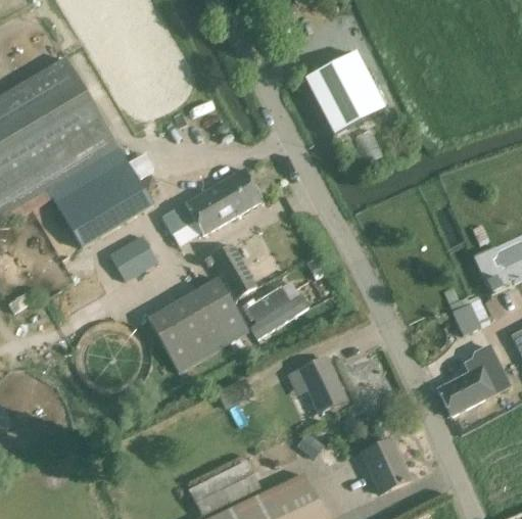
[(357,51),(305,78),(335,135),(386,108),(357,51)]
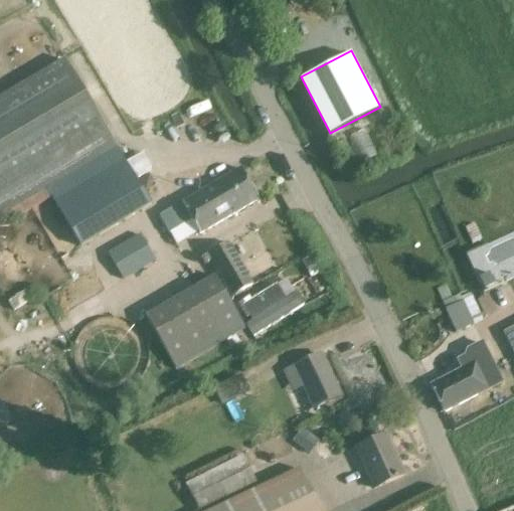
[(0,211),(48,184),(81,243),(153,200),(65,54),(0,93),(0,211)]
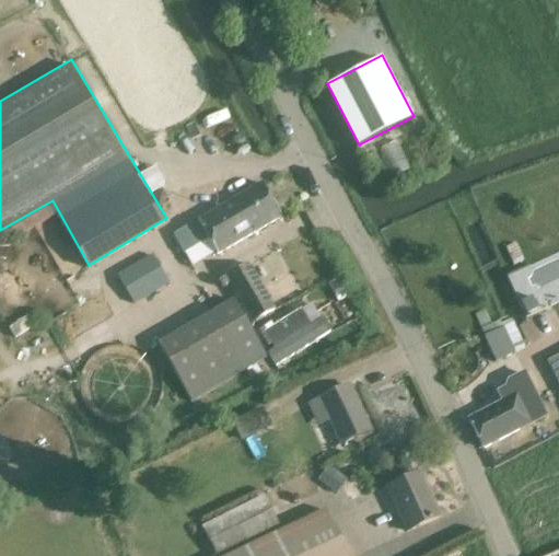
[(197,216),(198,217),(174,231),(185,250),(209,235),(218,251),(282,213),(261,178),(197,216)]
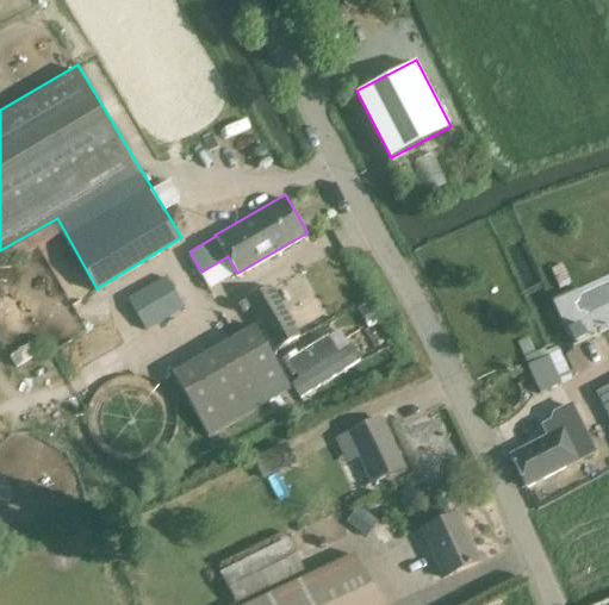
[(564,260),(552,266),(560,285),(572,279),(564,260)]
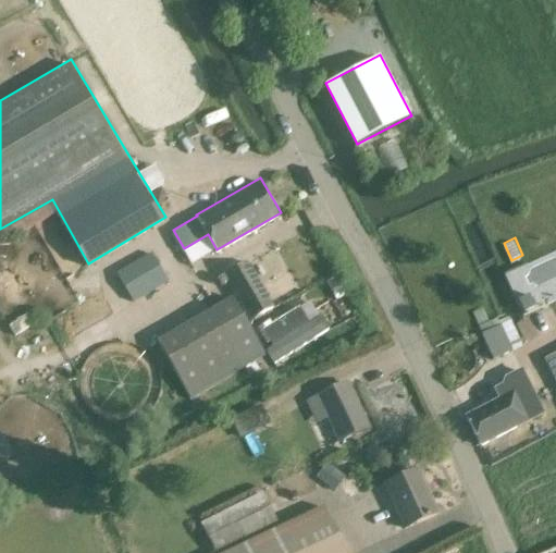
[(152,252),(119,270),(135,299),(169,281),(152,252)]
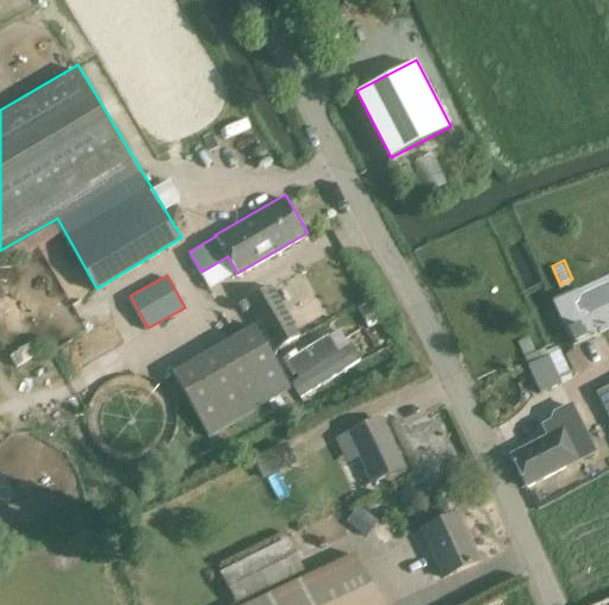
[(273,284),(248,297),(275,348),(300,335),(273,284)]
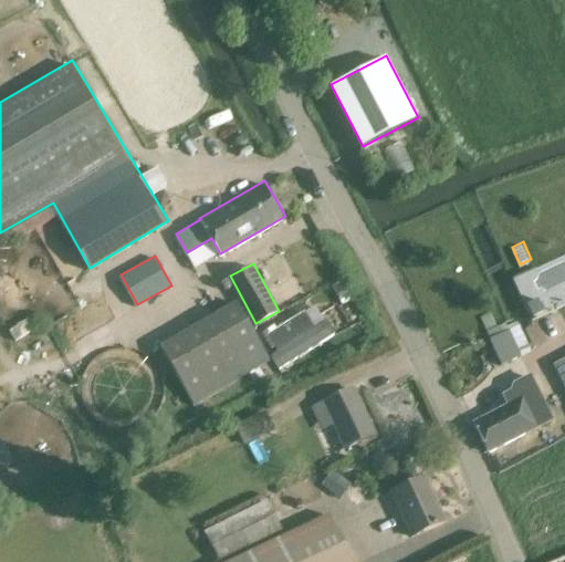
[(237,300),(217,311),(250,371),(270,360),(237,300)]
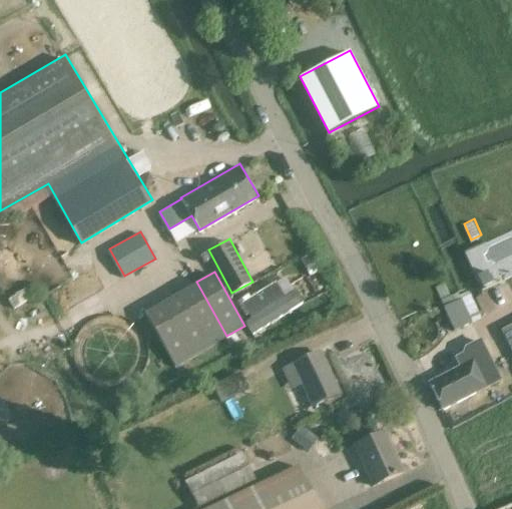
[(35,281),(9,297),(15,306),(40,290),(35,281)]
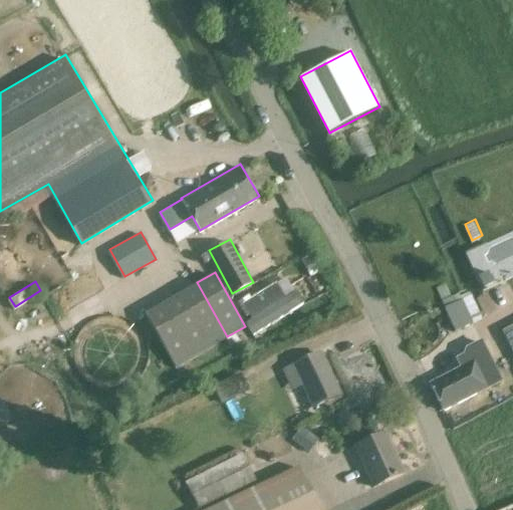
[(446,281),(437,285),(456,328),(483,316),(472,289),(461,294),(459,291),(451,294),(446,281)]
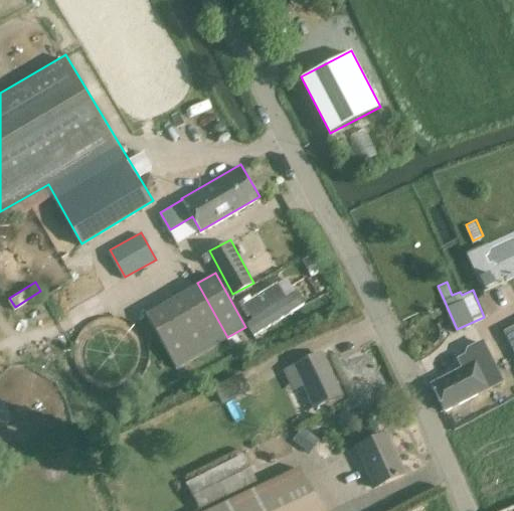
[(287,299),(277,283),(242,304),(252,320),(246,324),(253,337),(285,317),(306,304),(298,291),(287,299)]
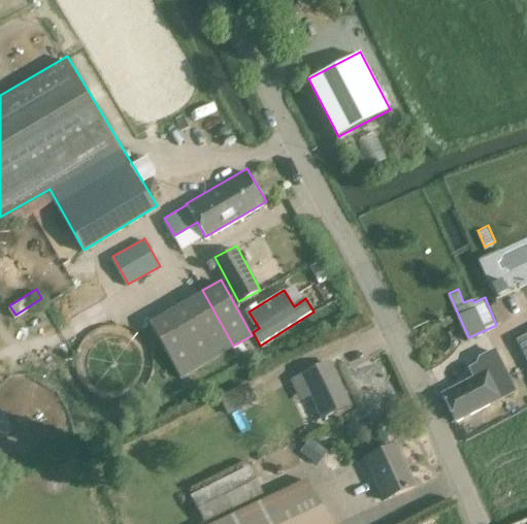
[(526,333),(517,338),(526,358),(526,333)]
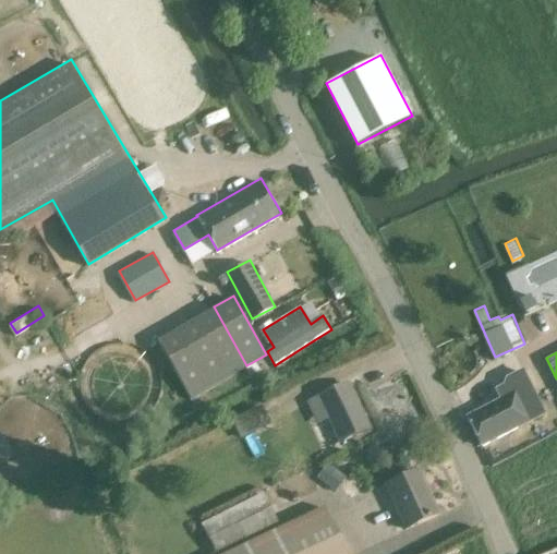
[(483,442),(529,419),(545,410),(523,366),(506,376),(505,383),(495,387),(500,397),(468,413),(483,442)]
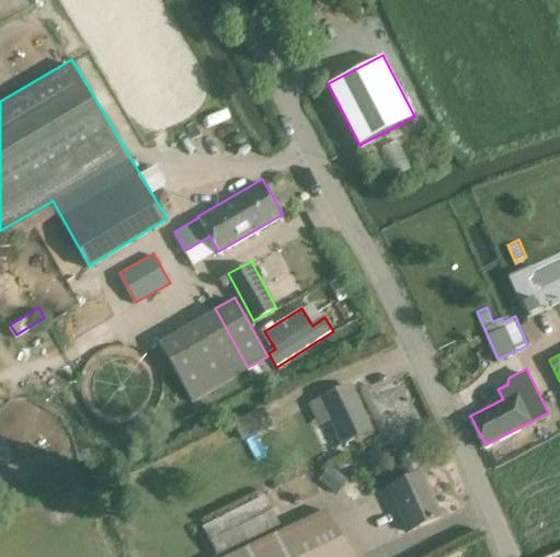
[(311,400),(319,416),(329,411),(343,441),(372,427),(351,382),(311,400)]
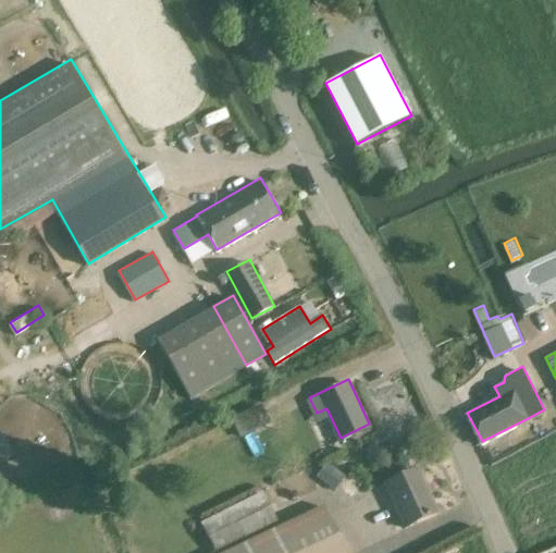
[(262,402),(232,416),(241,435),(271,421),(262,402)]
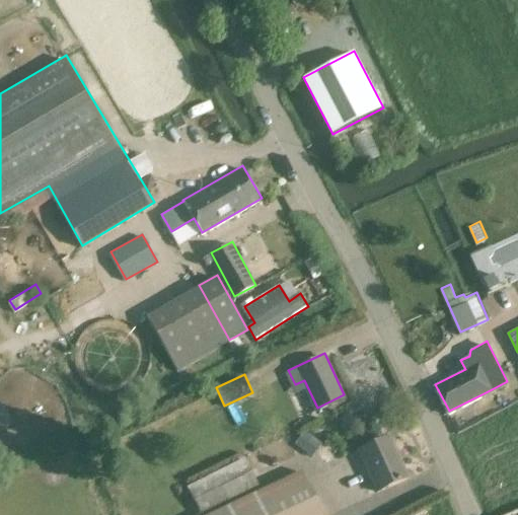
[(2,400),(0,401),(0,428),(13,422),(2,400)]
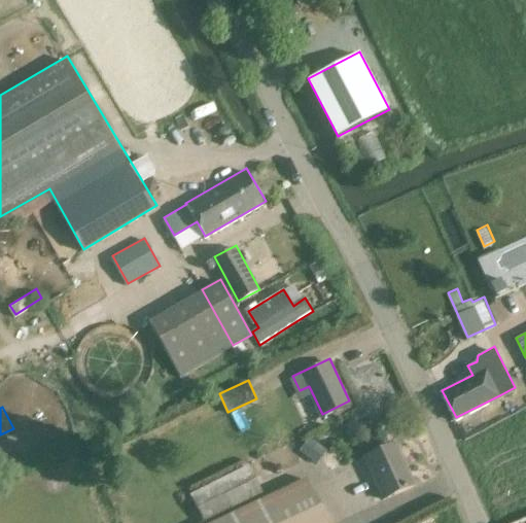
[(326,447),(309,434),(300,449),(316,460),(326,447)]
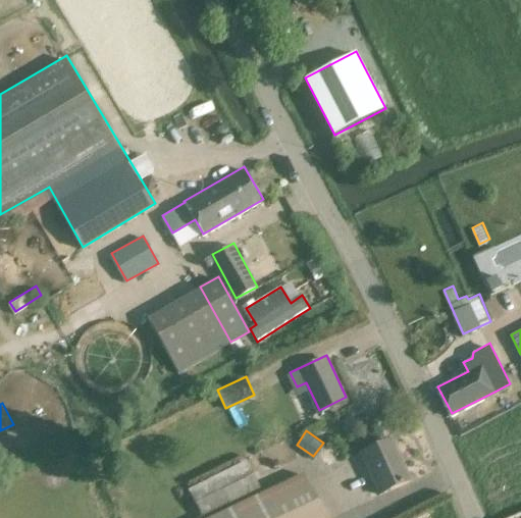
[(380,491),(411,478),(393,436),(362,451),(380,491)]
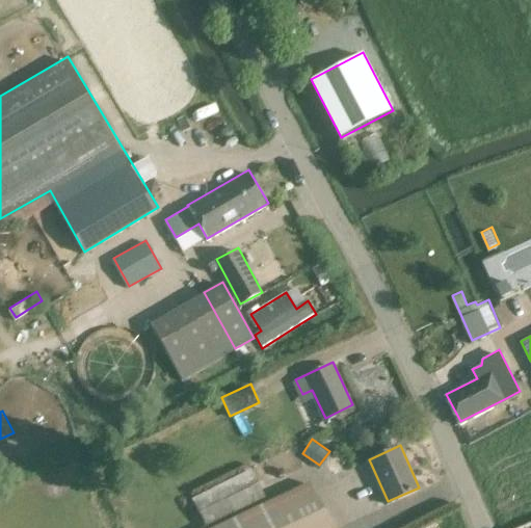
[(208,525),(266,496),(251,466),(192,495),(208,525)]
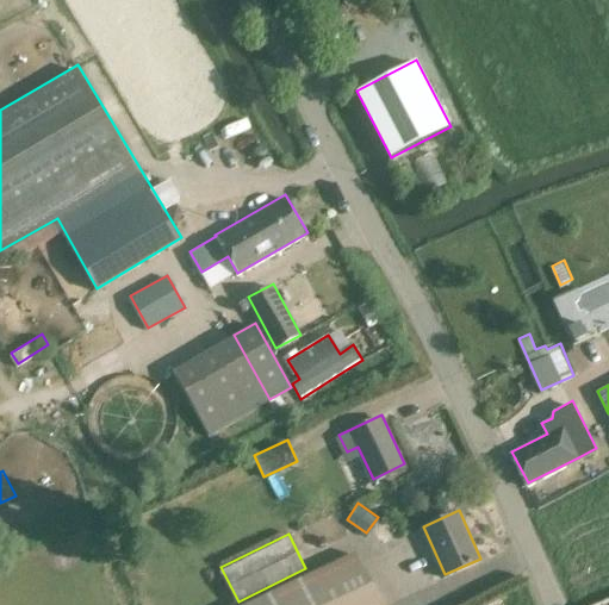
[(244,604),(380,604),(355,550),(308,573),(244,604)]
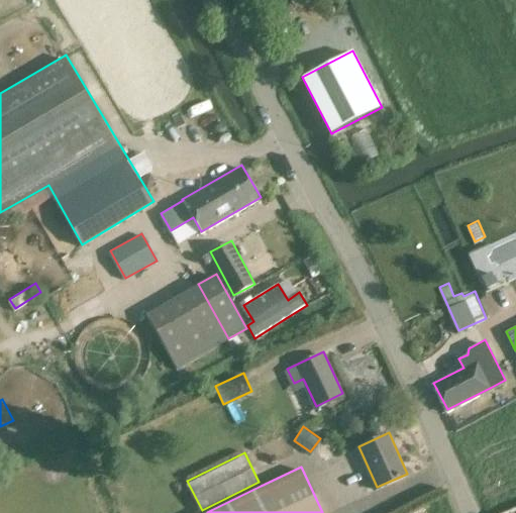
[(515,504),(496,512),(515,512),(515,504)]
